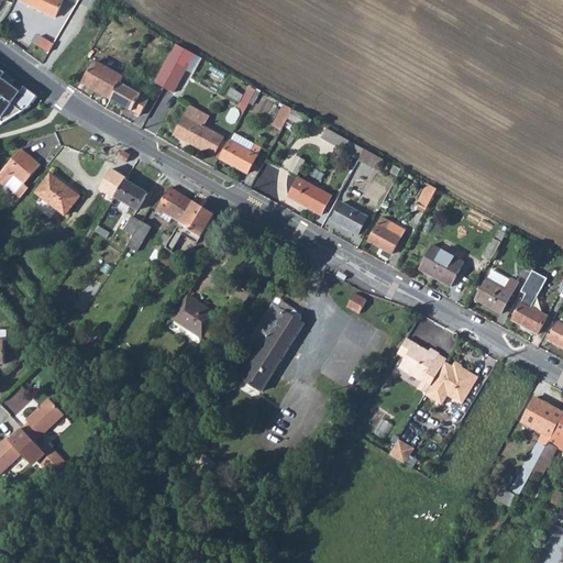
[(55,18),(63,0),(20,0),(20,1),(55,18)]
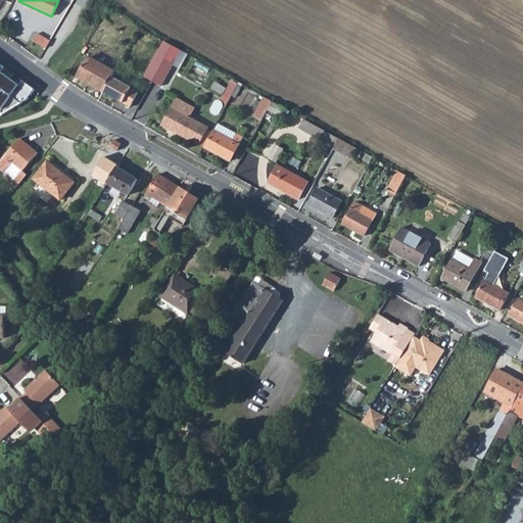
[(47,46),(51,39),(37,33),(34,40),(47,46)]
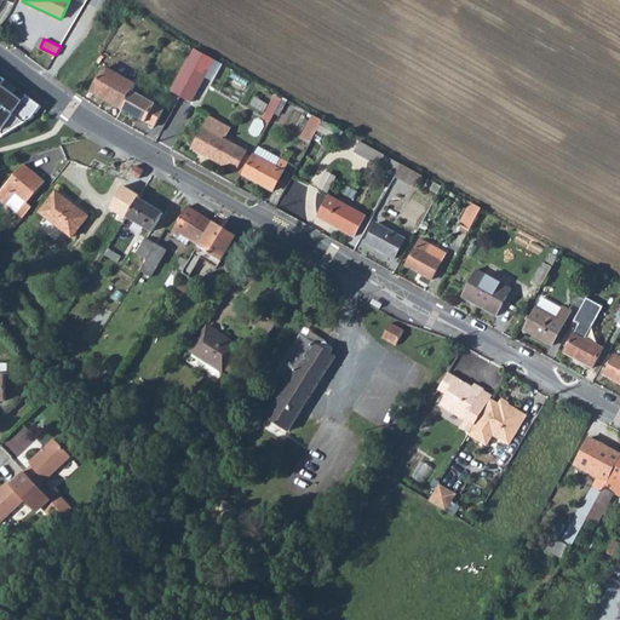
[(194,49),(171,92),(181,97),(204,55),(194,49)]
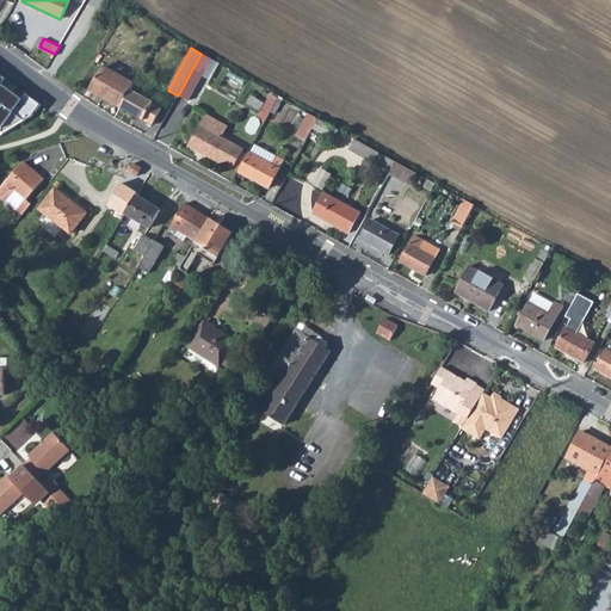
[(201,54),(178,96),(187,100),(211,59),(201,54)]
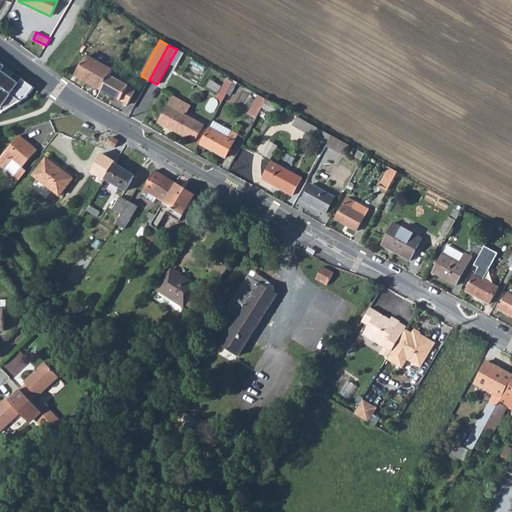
[(76,76),(101,90),(109,76),(113,70),(87,56),(76,76)]
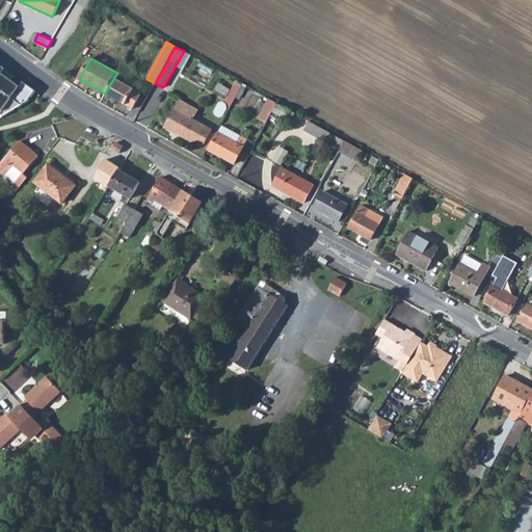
[(0,65),(0,112),(2,117),(24,103),(33,90),(22,81),(18,85),(1,74),(4,69),(0,65)]
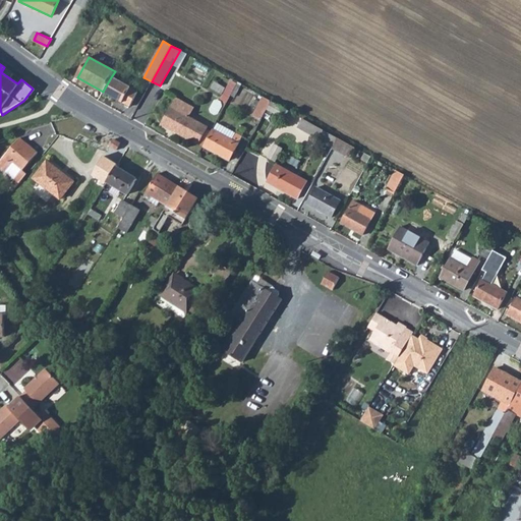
[(111,77),(103,92),(129,107),(137,92),(111,77)]
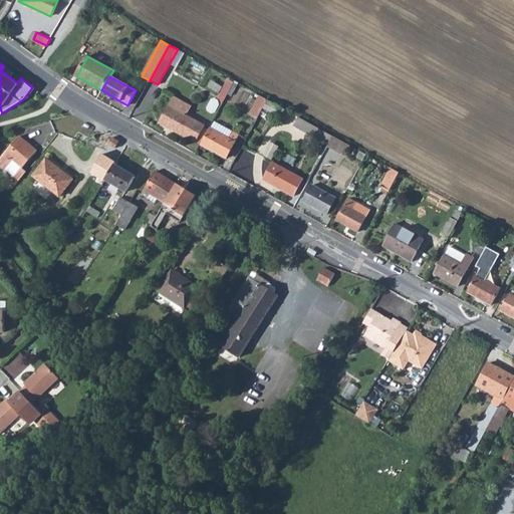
[(227,99),(233,79),(226,77),(221,97),(227,99)]
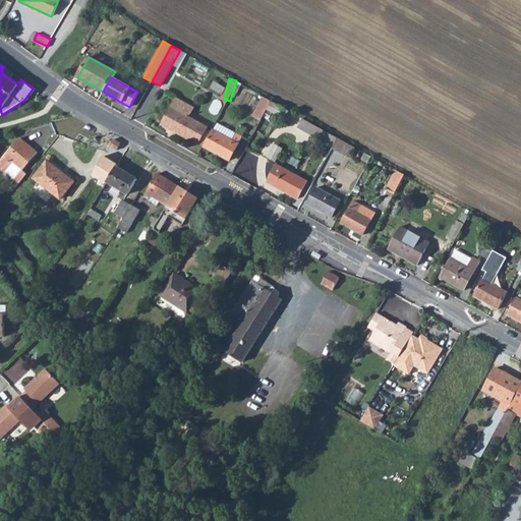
[(263,97),(253,115),(262,119),(272,102),(263,97)]
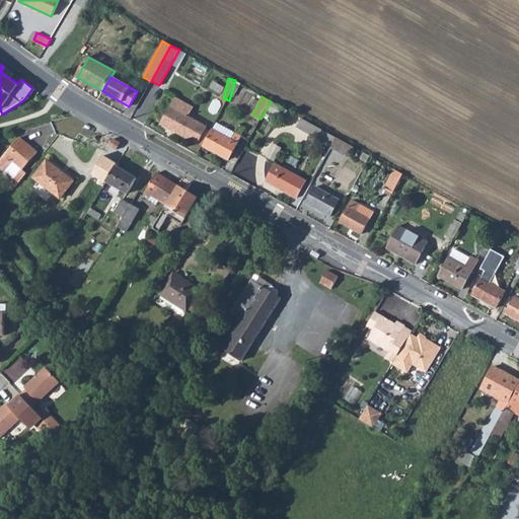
[(175,98),(161,124),(198,144),(207,127),(188,117),(193,107),(175,98)]
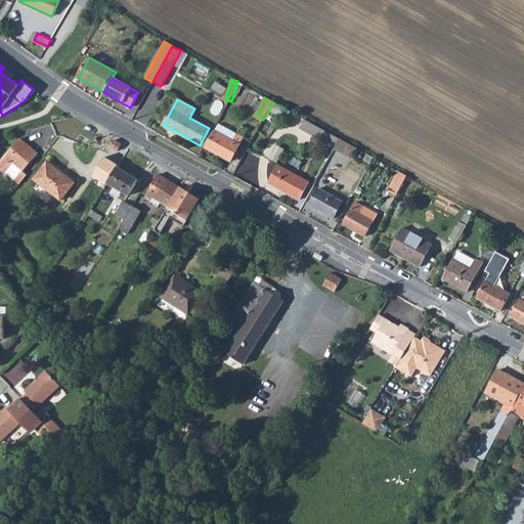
[(304,120),(299,128),(328,143),(326,144),(333,148),(334,146),(335,147),(340,139),(304,120)]
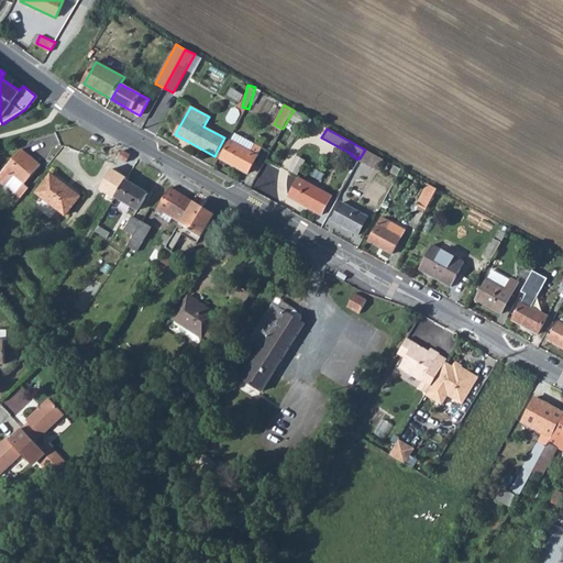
[(235,133),(221,158),(247,174),(262,148),(235,133)]
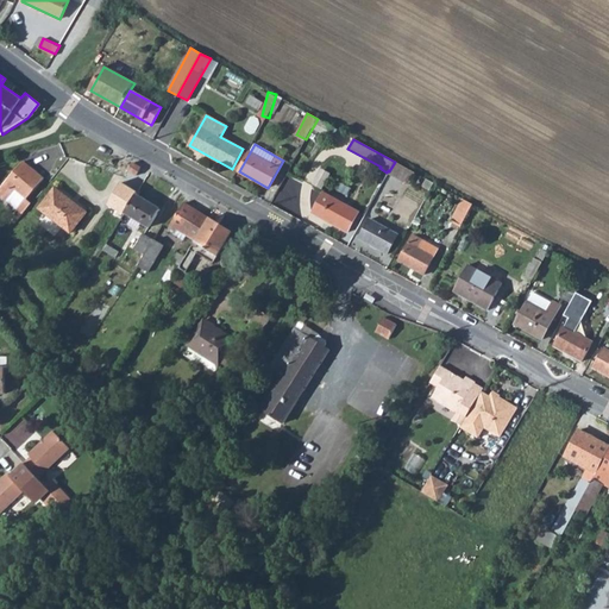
[(0,188),(0,194),(24,214),(32,203),(27,200),(44,180),(23,162),(0,188)]
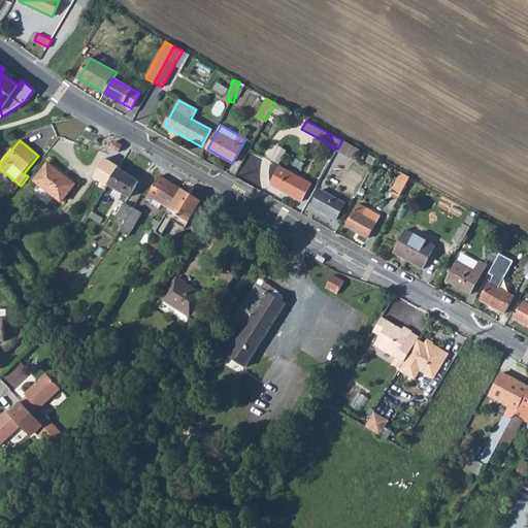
[(337,149),(336,151),(354,160),(360,150),(342,140),(337,149)]
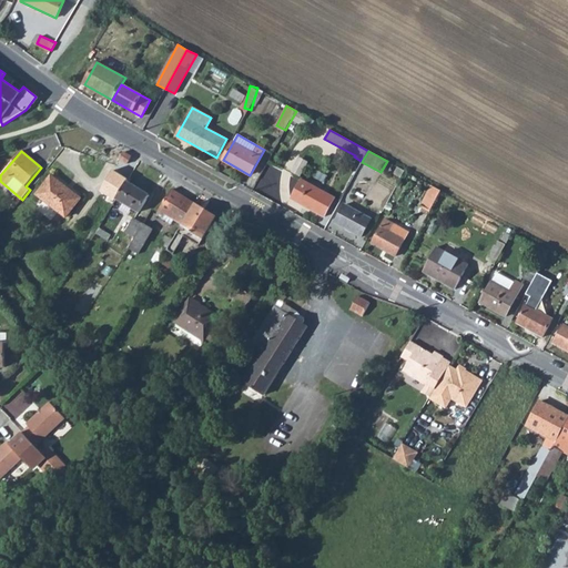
[(123,152),(120,159),(128,164),(132,158),(123,152)]
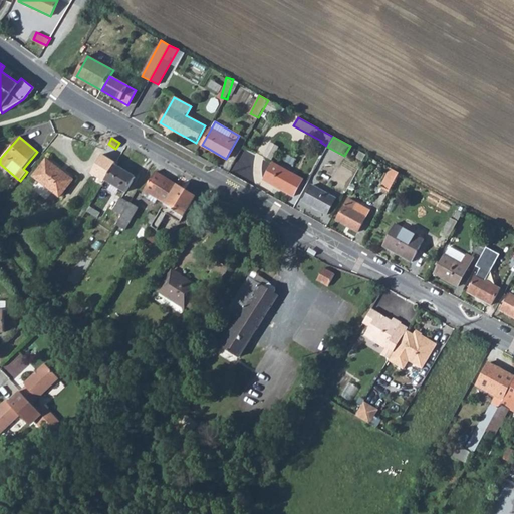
[(90,172),(105,181),(114,165),(115,163),(100,155),(90,172)]
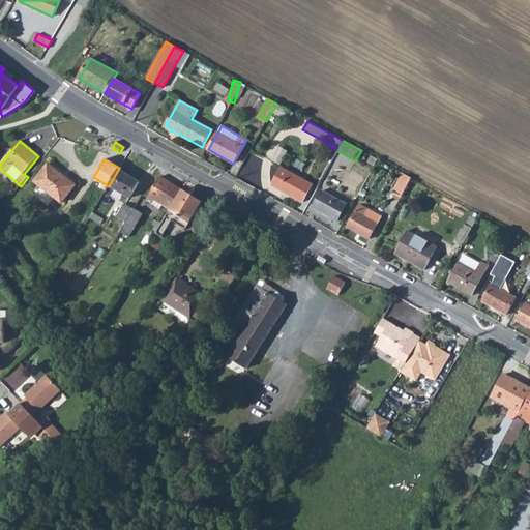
[(48,164),(34,181),(62,203),(75,186),(61,176),(62,175),(48,164)]
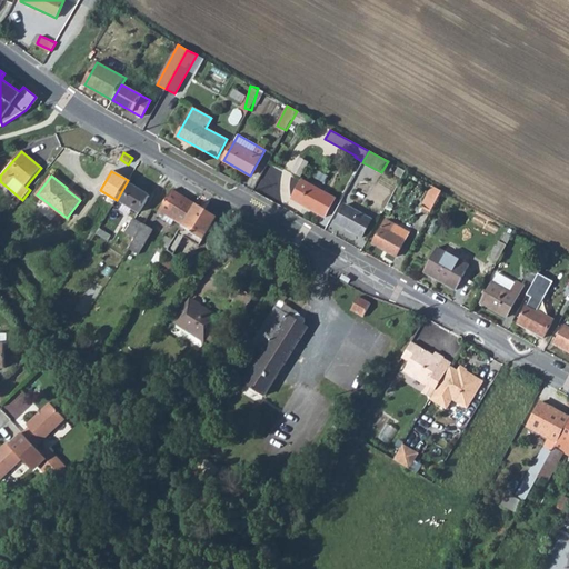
[(302,180),(292,199),(325,217),(336,198),(302,180)]
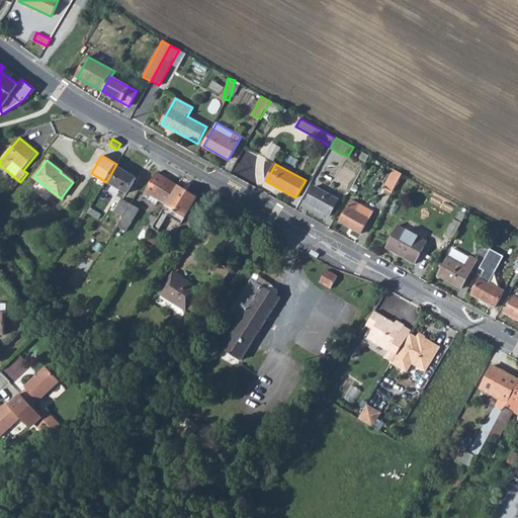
[(115,166),(106,182),(127,193),(137,178),(115,166)]
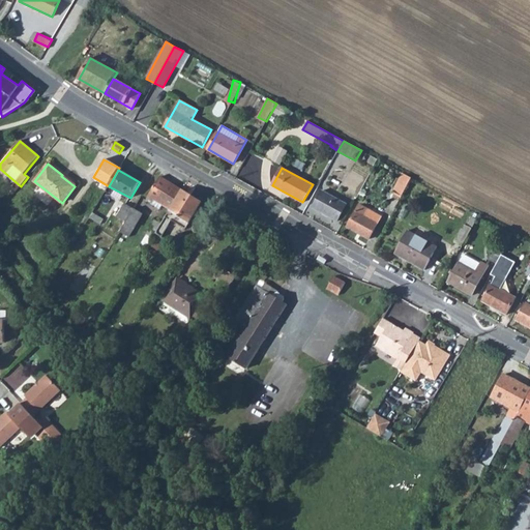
[(403,173),(393,192),(402,197),(412,178),(403,173)]
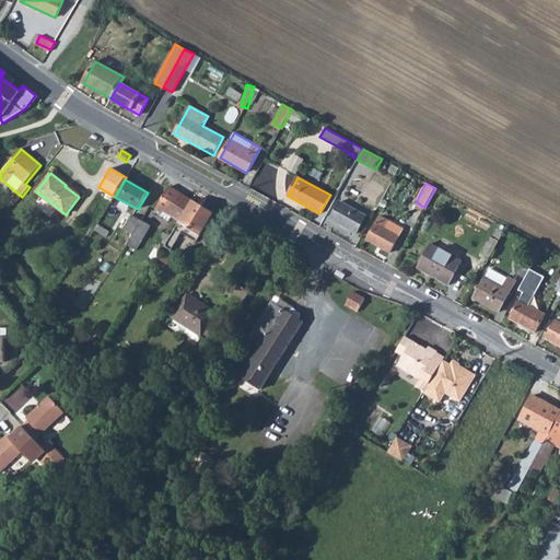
[(172,217),(179,221),(193,200),(170,187),(154,211),(168,221),(172,217)]
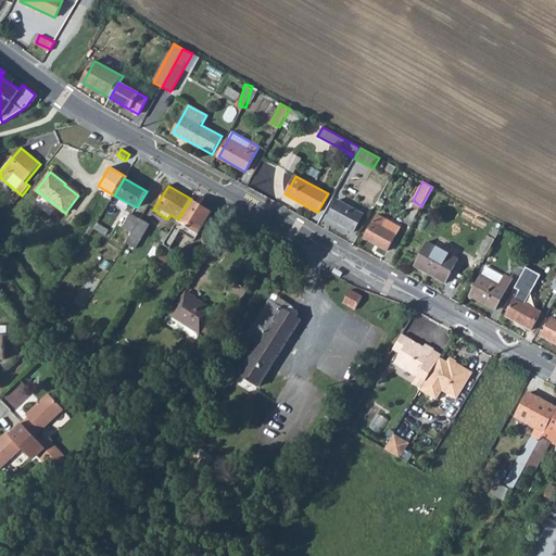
[(169,235),(164,244),(171,249),(174,243),(180,231),(196,240),(212,212),(191,199),(178,219),(169,235)]
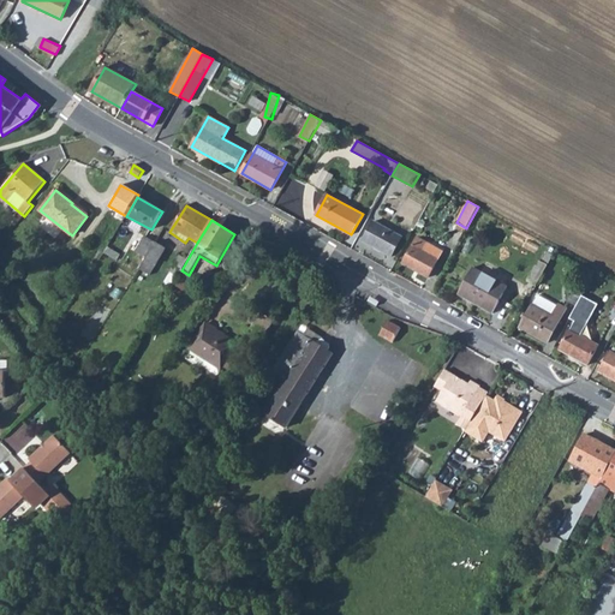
[(374,221),(363,242),(392,257),(402,237),(374,221)]
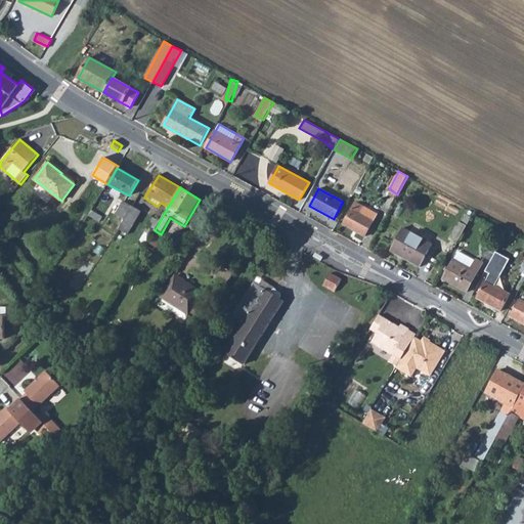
[(124,202),(116,215),(124,220),(132,207),(124,202)]
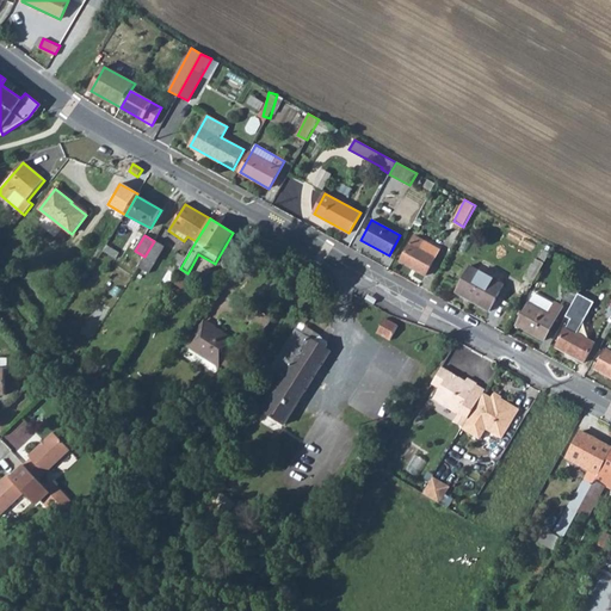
[(414,236),(400,261),(426,276),(436,258),(419,248),(424,241),(414,236)]
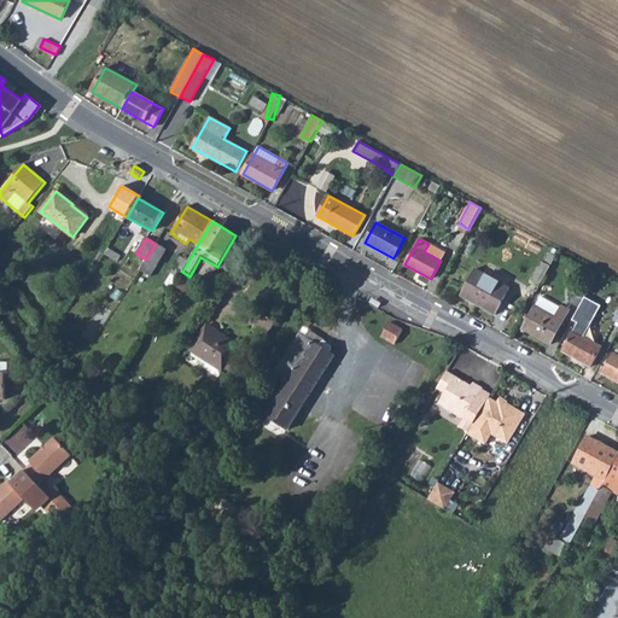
[(156,244),(146,260),(140,270),(150,277),(167,250),(156,244)]
